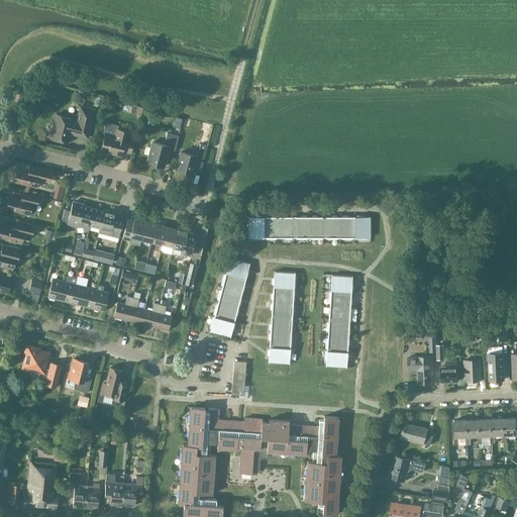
[(52,125),(49,130),(52,133),(49,137),(68,142),(70,133),(87,138),(95,109),(80,106),(77,119),(56,114),(54,124),(52,125)]
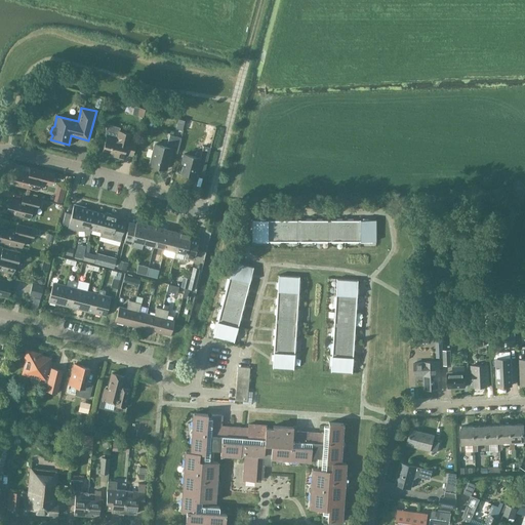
[(131,134),(118,131),(116,137),(107,134),(102,153),(122,158),(123,153),(131,155),(135,142),(130,140),(131,134)]
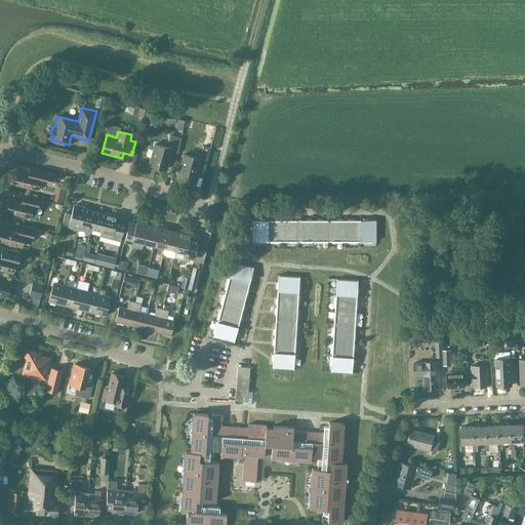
[(182,137),(169,134),(166,147),(155,144),(154,150),(148,149),(146,156),(152,157),(150,165),(165,169),(170,152),(177,153),(182,137)]
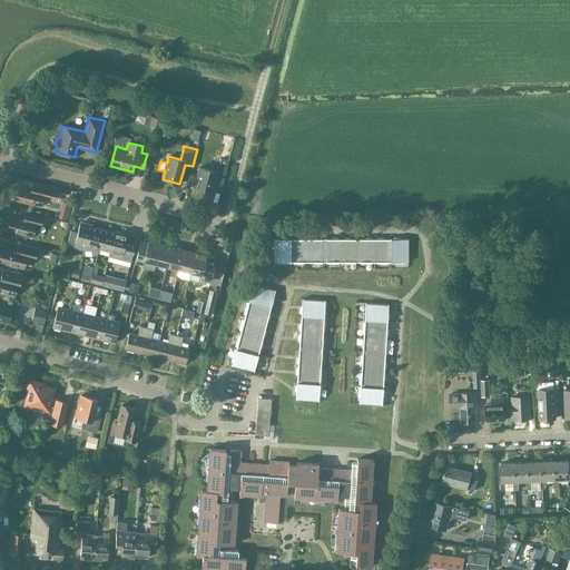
[(220,159),(219,164),(217,172),(199,167),(194,187),(213,192),(216,177),(224,179),(228,160),(220,159)]
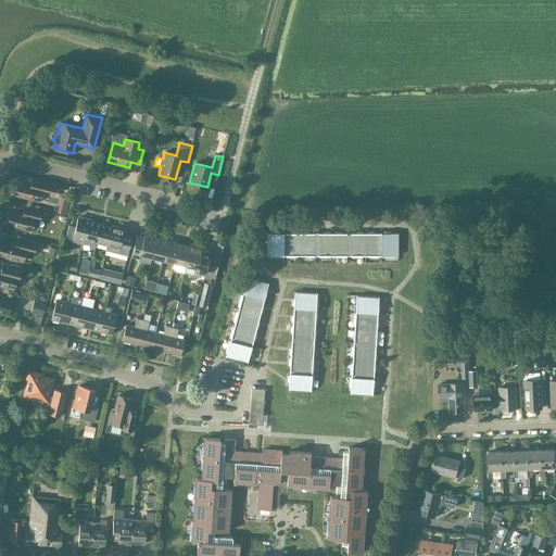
[(58,184),(49,182),(32,178),(30,184),(17,181),(14,194),(38,201),(41,189),(55,192),(58,184)]
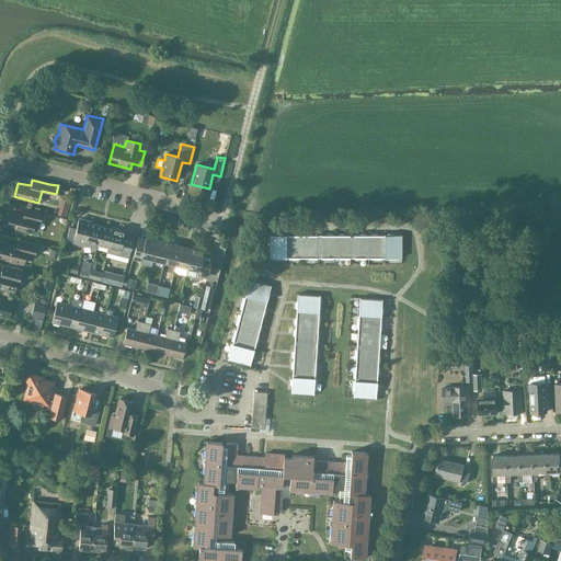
[(67,208),(58,206),(57,213),(66,215),(67,208)]
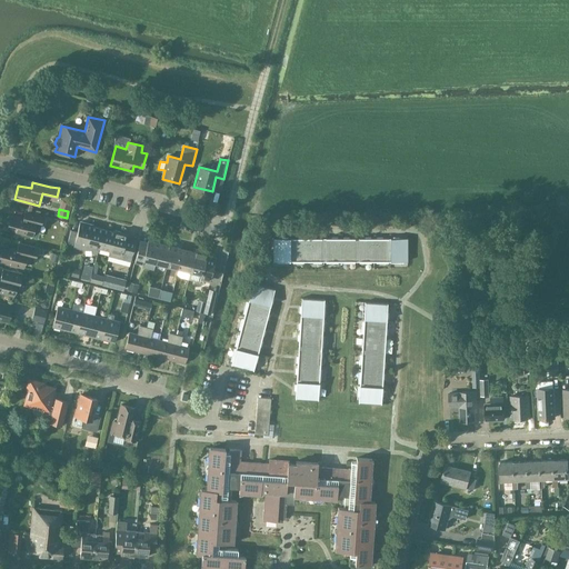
[(42,217),(26,212),(23,219),(10,216),(7,229),(31,236),(35,223),(40,225),(42,217)]
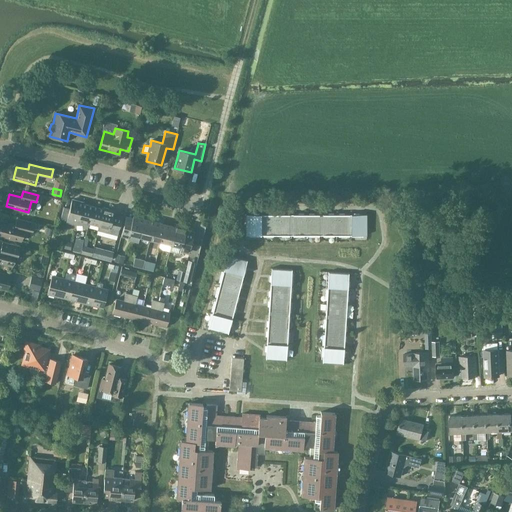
[(77,225),(82,203),(79,202),(79,201),(72,199),(72,201),(71,201),(69,209),(63,207),(60,219),(66,220),(65,222),(76,225),(77,225)]
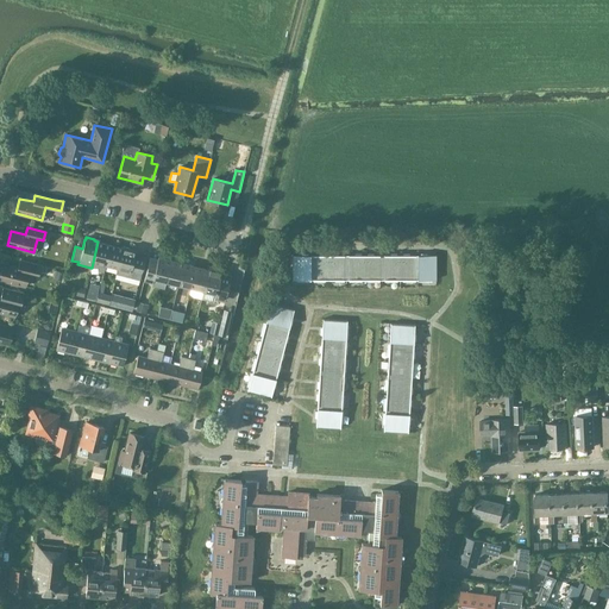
[(111,245),(98,242),(92,268),(90,268),(90,269),(104,272),(105,265),(111,245)]
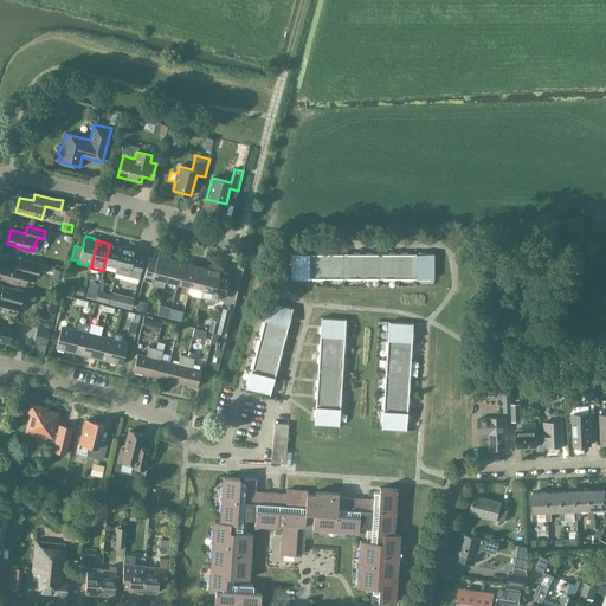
[(117,268),(122,247),(110,244),(104,264),(117,268)]
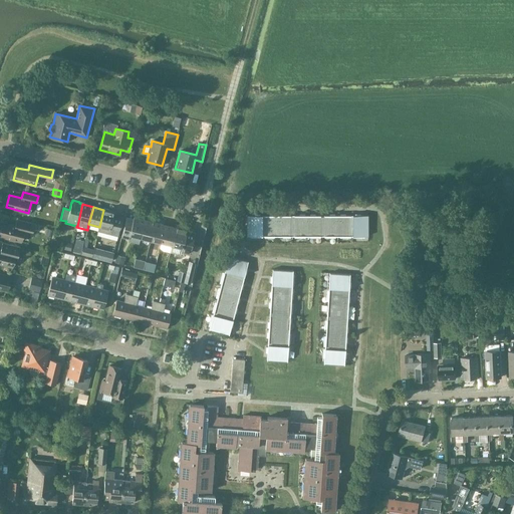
[(116,240),(118,231),(121,219),(113,216),(114,212),(113,212),(114,211),(107,209),(107,211),(103,210),(99,227),(96,235),(116,240)]
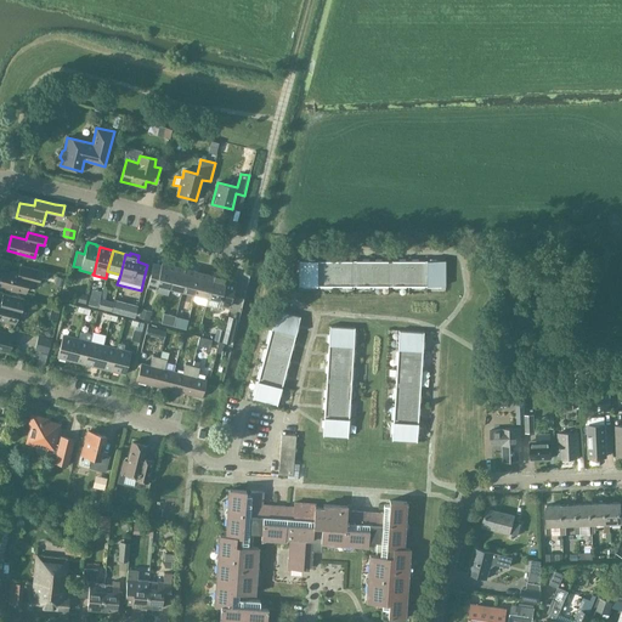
[(297,286),(315,286),(315,260),(297,260),(297,286)]
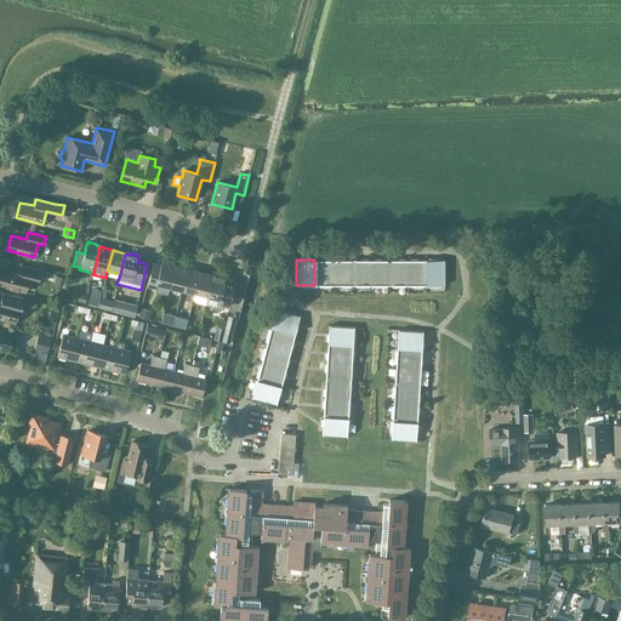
[(314,260),(314,285),(332,285),(332,260),(314,260)]
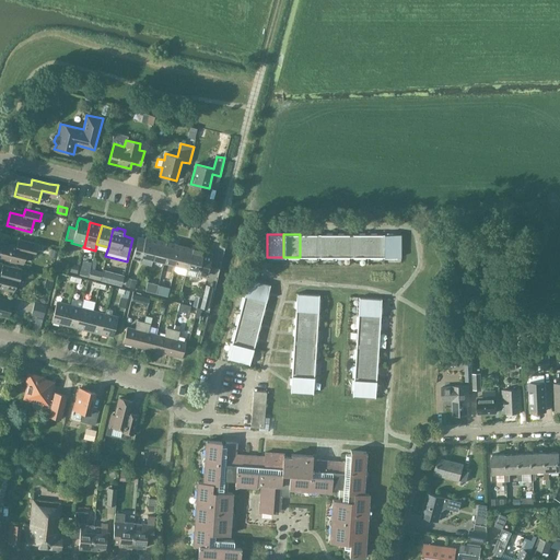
[(316,257),(316,234),(300,234),(300,257),(316,257)]
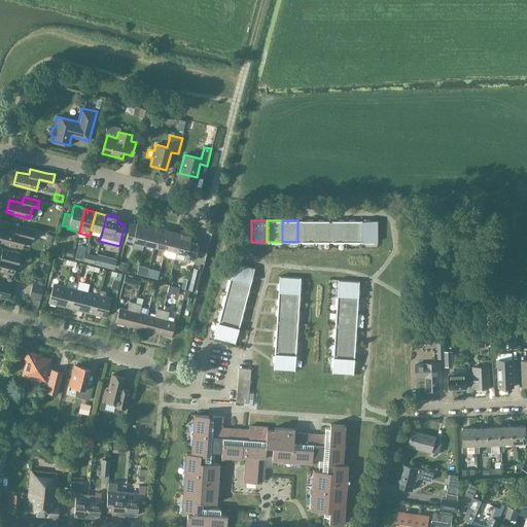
[(314,242),(314,220),(297,220),(297,242),(314,242)]
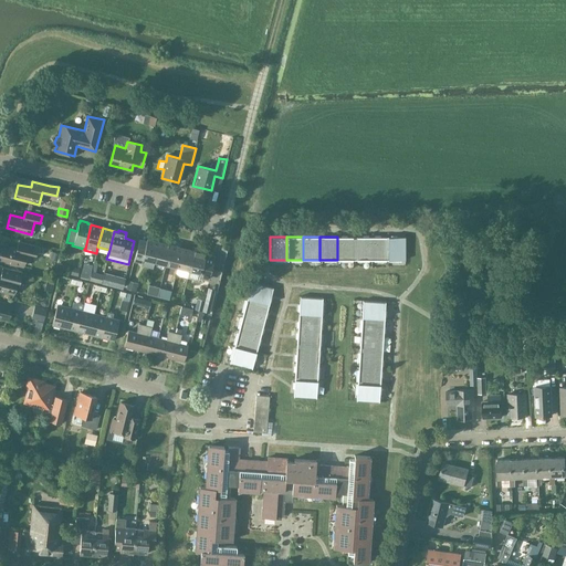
[(354,260),(354,237),(337,237),(337,260),(354,260)]
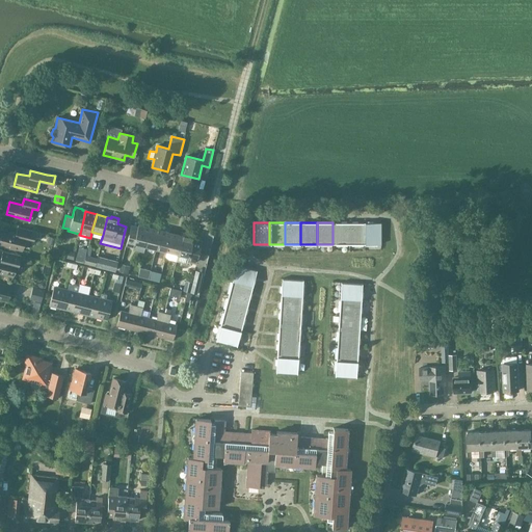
[(348,244),(348,222),(333,222),(333,244),(348,244)]
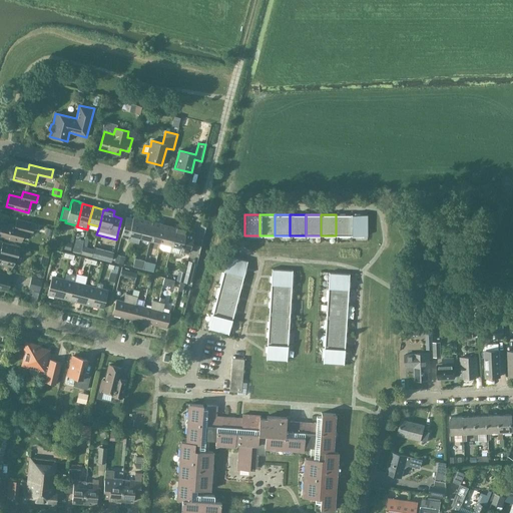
[(351,235),(351,214),(336,214),(336,235),(351,235)]
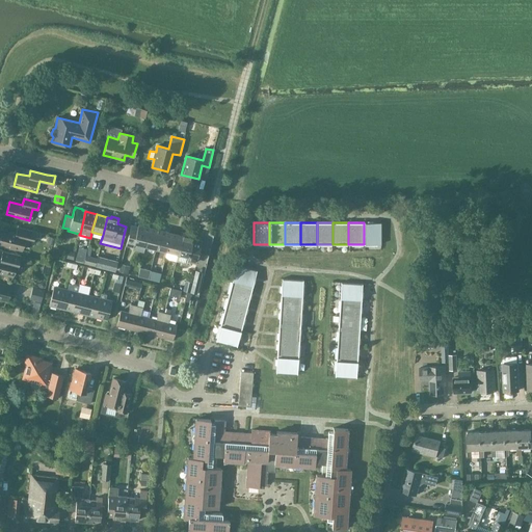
[(379,244),(379,222),(364,222),(364,244),(379,244)]
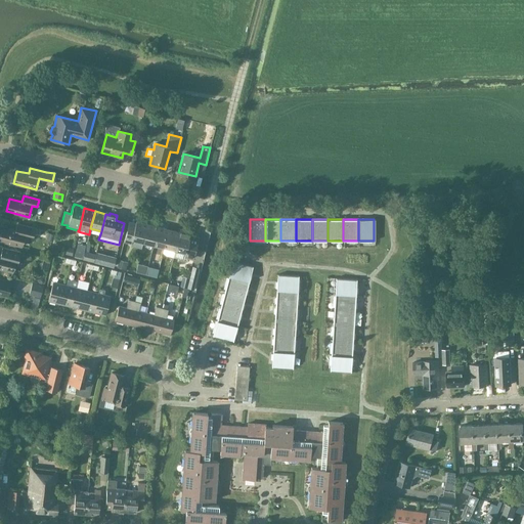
[(138,242),(143,222),(136,220),(134,229),(127,227),(124,242),(131,244),(132,239),(138,242)]
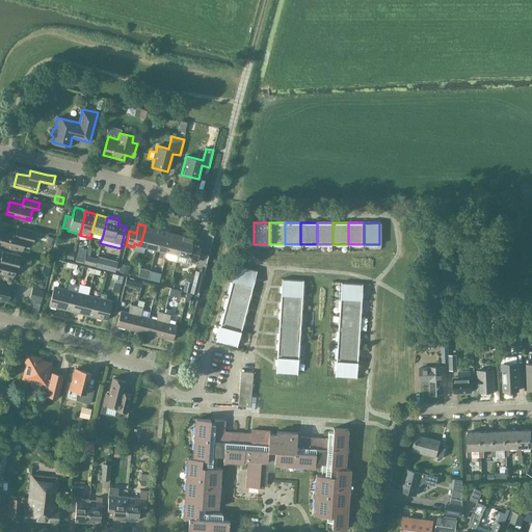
[(154,248),(159,229),(145,225),(140,245),(154,248)]
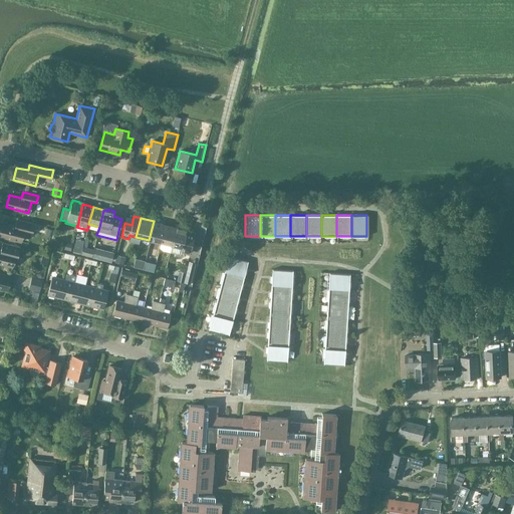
[(15,225),(2,222),(0,231),(0,236),(20,242),(23,232),(31,234),(33,223),(17,219),(15,225)]
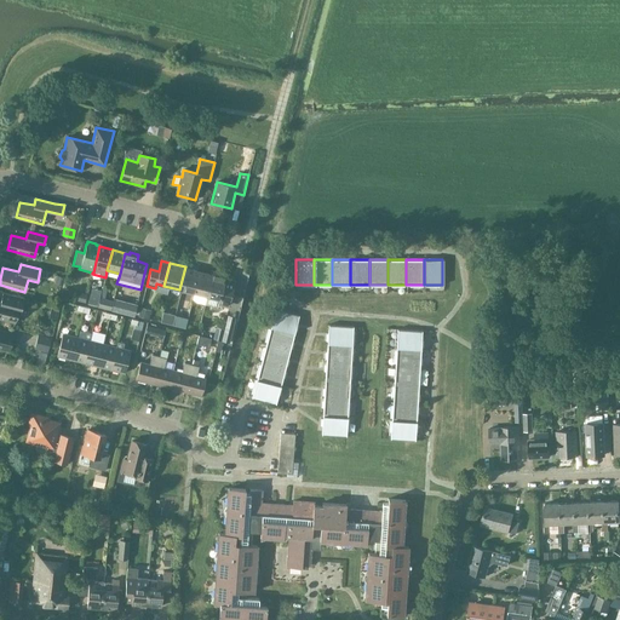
[(195,294),(201,270),(185,267),(179,290),(195,294)]
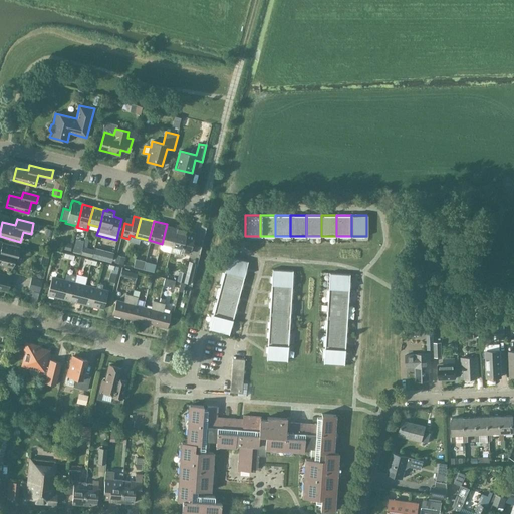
[(175,247),(180,228),(167,224),(162,244),(175,247)]
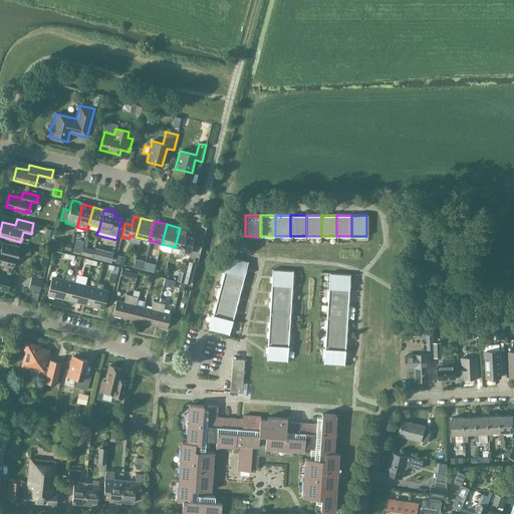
[(175,247),(174,253),(180,255),(181,253),(187,254),(189,247),(191,246),(194,234),(186,231),(187,227),(181,226),(180,228),(175,247)]
